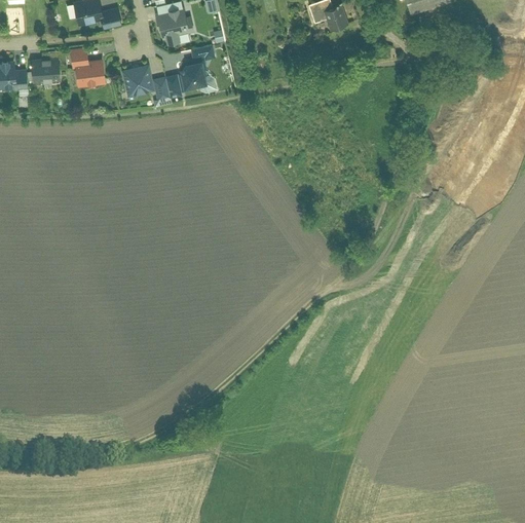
[(101,0),(86,0),(74,3),(80,26),(102,20),(106,19),(105,12),(101,0)]
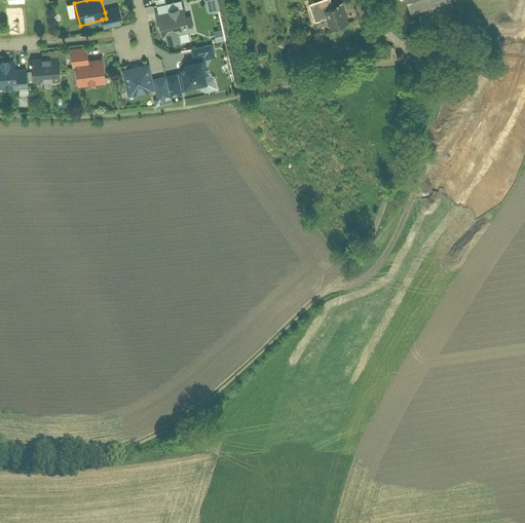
[(213,0),(204,0),(208,9),(215,7),(213,0)]
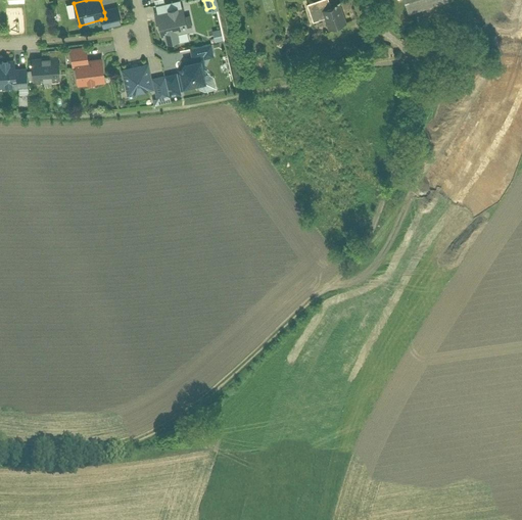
[(327,0),(322,0),(307,5),(313,21),(324,18),(328,32),(358,24),(349,0),(347,0),(330,6),(327,0)]
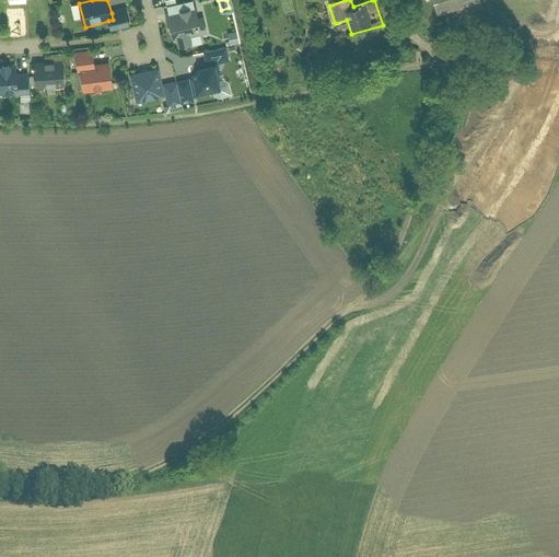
[(430,0),(434,14),(480,0),(479,0),(430,0)]
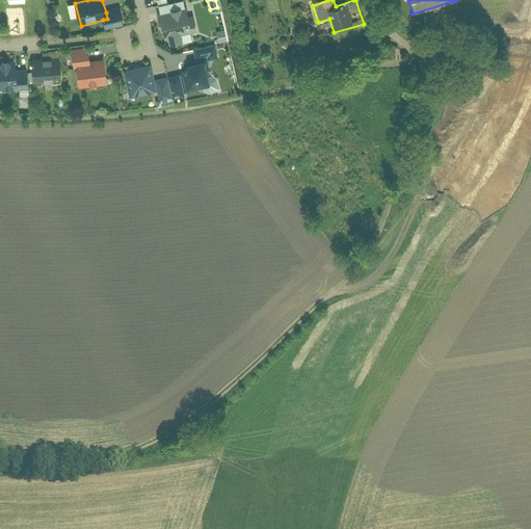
[(158,11),(157,12),(161,36),(167,35),(168,44),(182,41),(183,45),(192,43),(190,34),(197,32),(193,16),(191,16),(189,5),(183,6),(182,1),(157,6),(158,11)]
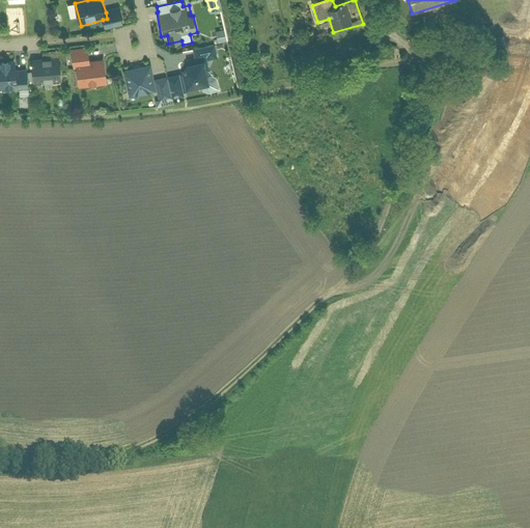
[(107,19),(103,20),(105,29),(122,25),(119,9),(106,12),(107,19)]
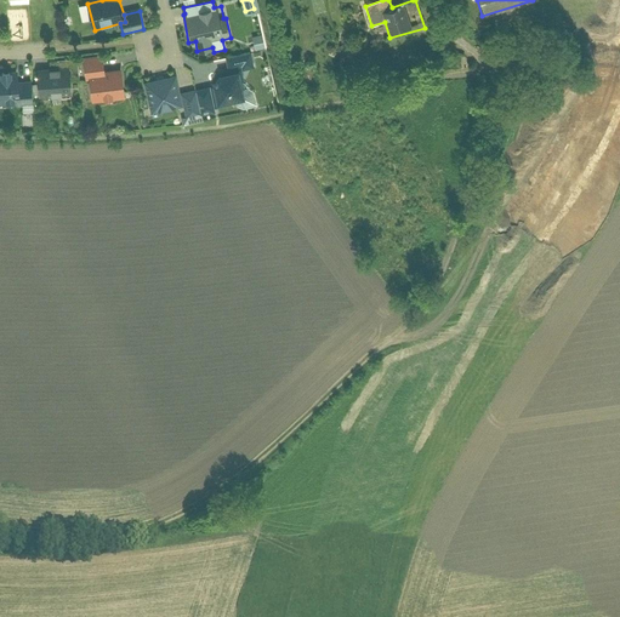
[(262,36),(252,39),(255,51),(265,50),(262,36)]
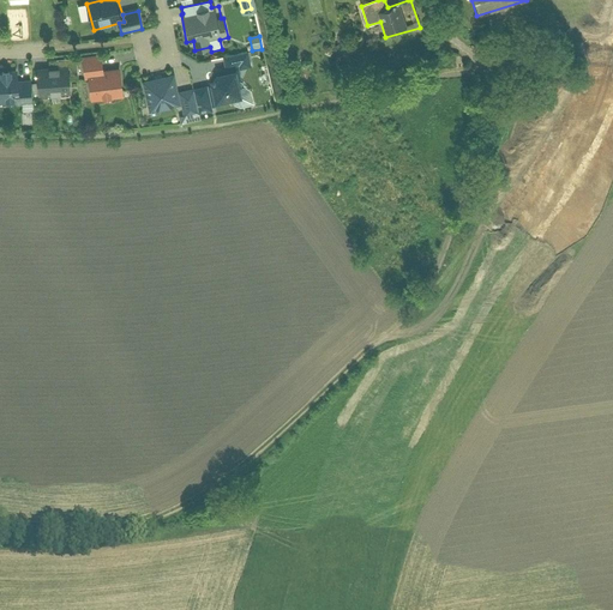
[(222,55),(226,71),(236,70),(238,71),(251,68),(247,52),(222,55)]
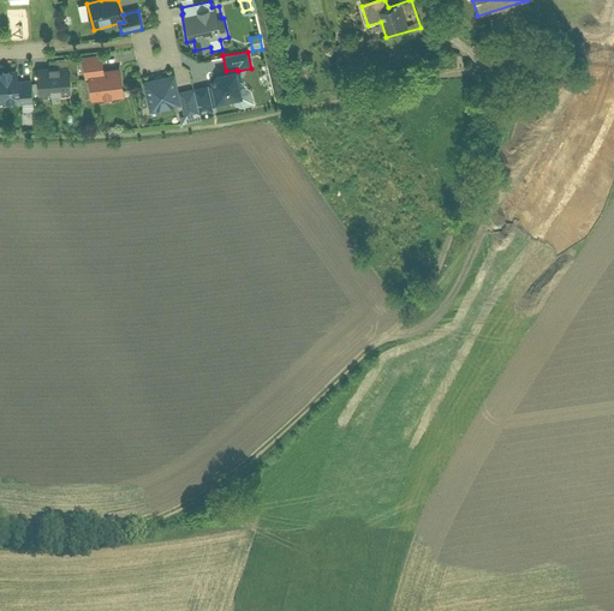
[(88,73),(103,72),(102,55),(83,58),(85,79),(88,79),(88,73)]
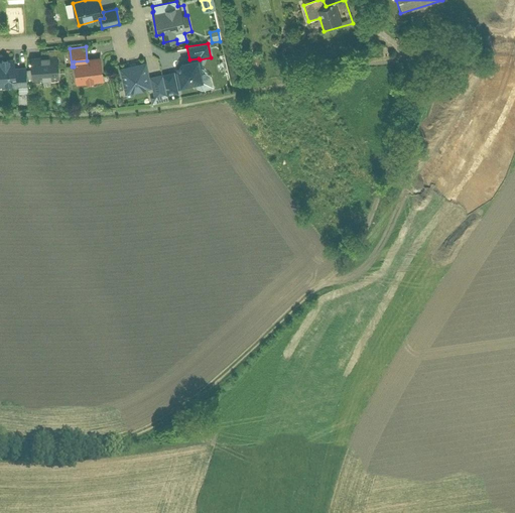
[(58,55),(58,68),(66,68),(65,49),(48,50),(48,56),(58,55)]
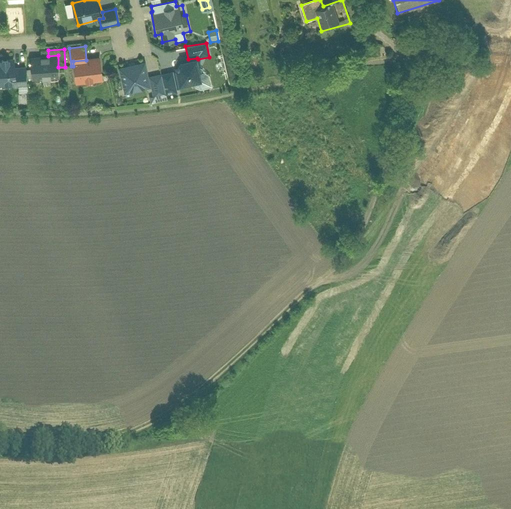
[(48,56),(30,56),(31,81),(59,80),(58,67),(58,55),(48,56)]
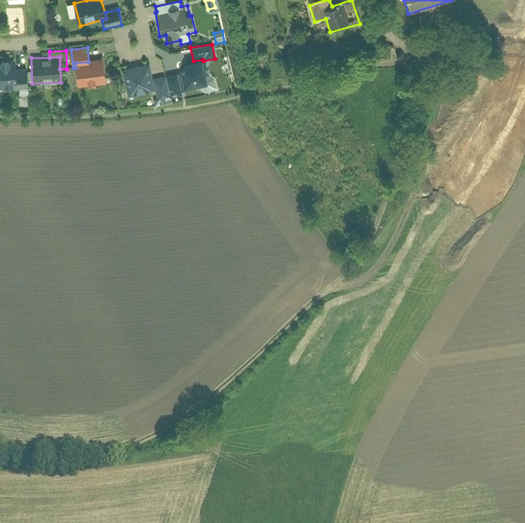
[(0,91),(1,91),(1,89),(13,88),(13,90),(19,90),(19,96),(29,96),(28,70),(17,70),(16,60),(0,60),(0,91)]
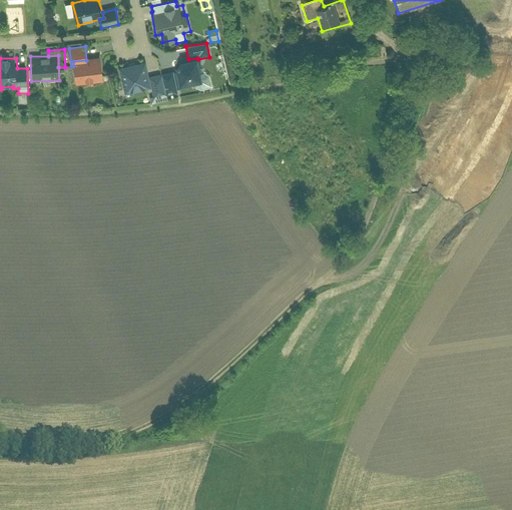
[(86,60),(73,61),(73,66),(76,85),(103,81),(99,58),(86,60)]
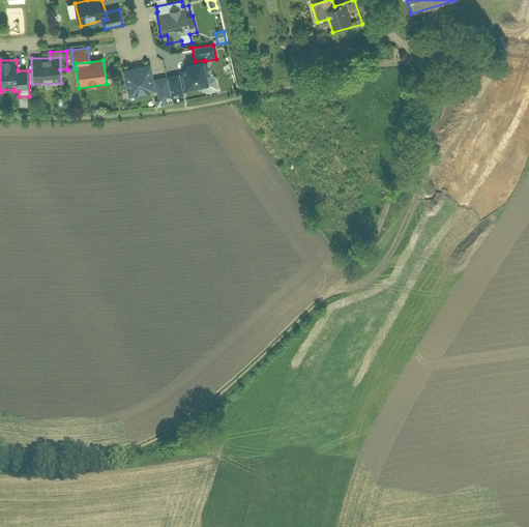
[(185,63),(178,72),(178,74),(182,94),(195,91),(195,89),(201,88),(201,91),(206,94),(218,91),(216,79),(212,76),(207,77),(205,61),(204,60),(195,61),(185,63)]
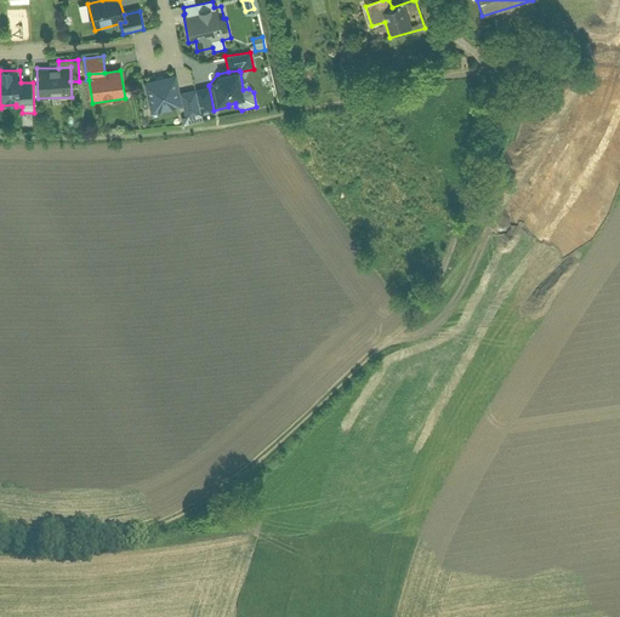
[(148,113),(183,106),(180,92),(176,75),(142,83),(148,113)]
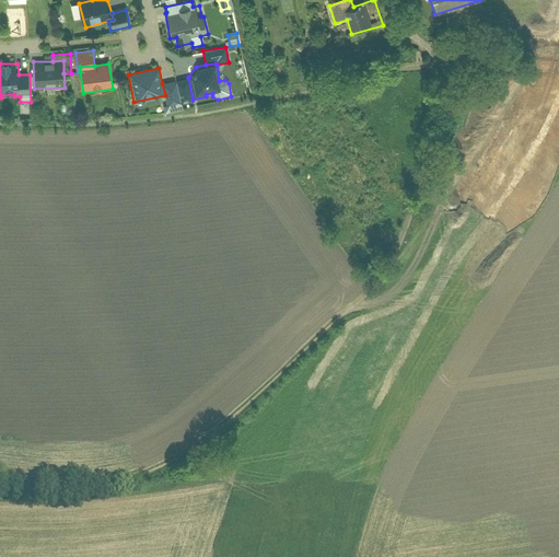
[(188,78),(176,81),(181,103),(181,104),(194,102),(193,100),(188,78)]
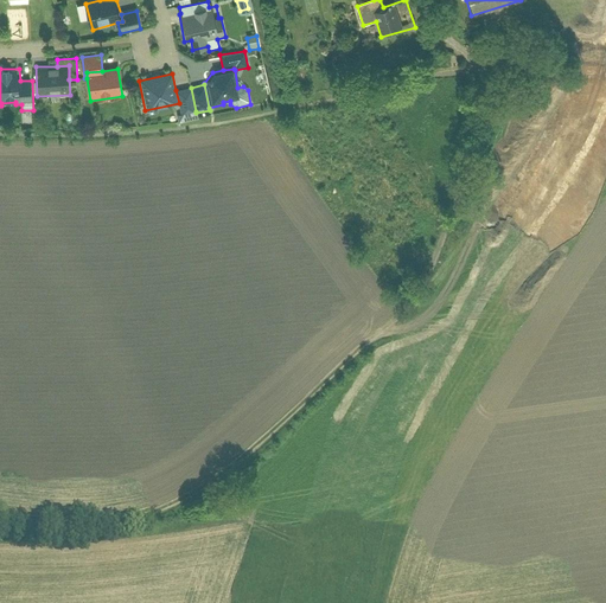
[(180,114),(196,111),(191,88),(176,90),(179,103),(180,114)]
